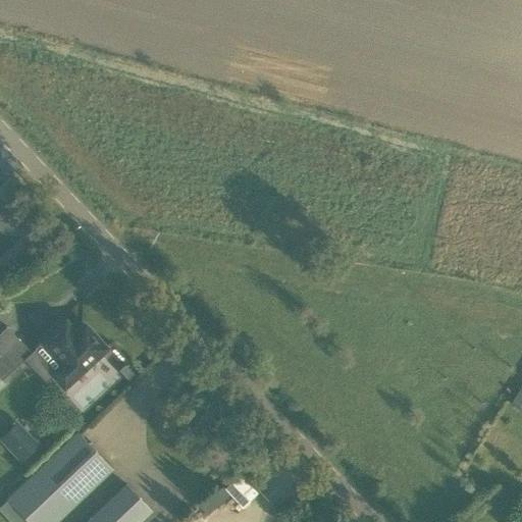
[(53,332),(41,344),(61,365),(51,375),(63,388),(107,349),(94,335),(86,344),(65,321),(57,328),(56,327),(52,330),(53,332)]
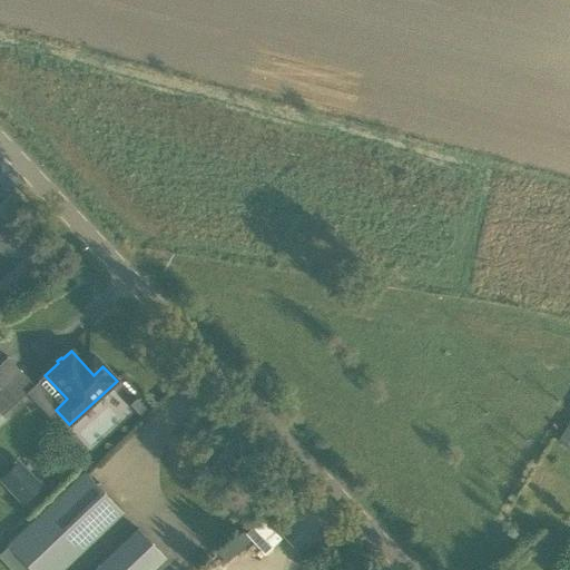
[(0,386),(0,422),(5,419),(2,415),(33,385),(19,369),(0,386)]
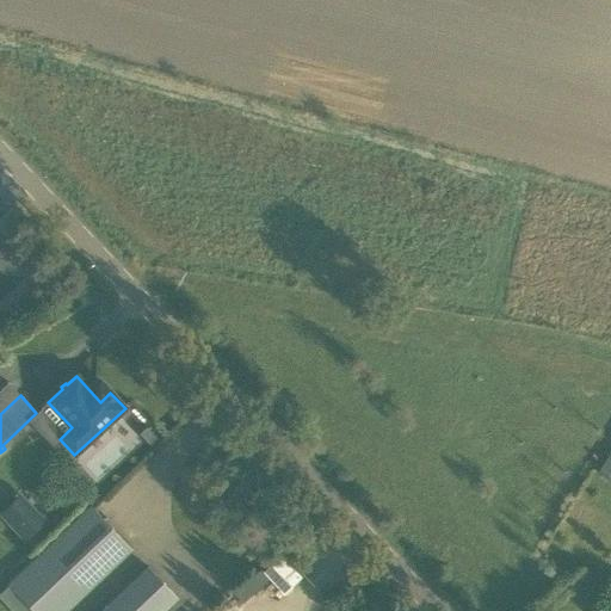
[(610,449),(599,474),(610,479),(610,449)]
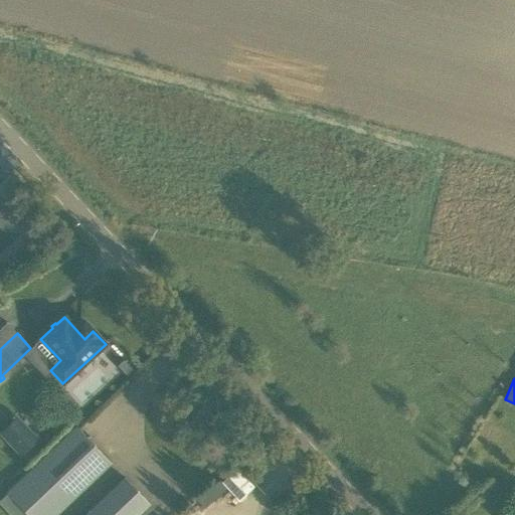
[(38,439),(17,415),(0,430),(0,434),(19,456),(38,439)]
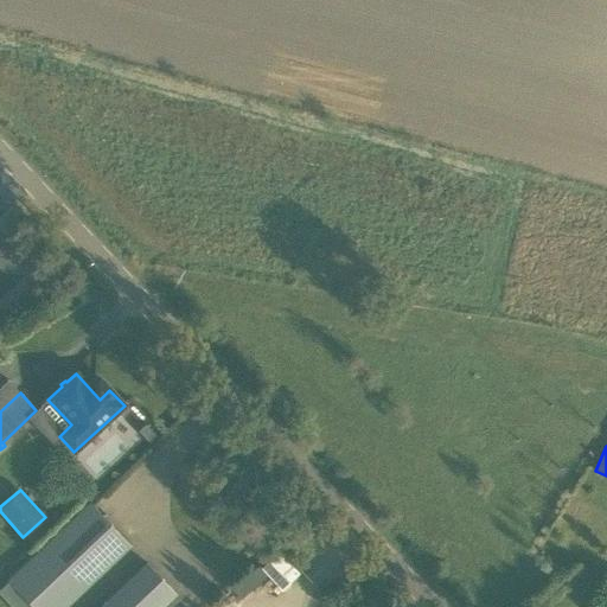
[(31,606),(65,606),(131,547),(90,503),(7,581),(31,606)]
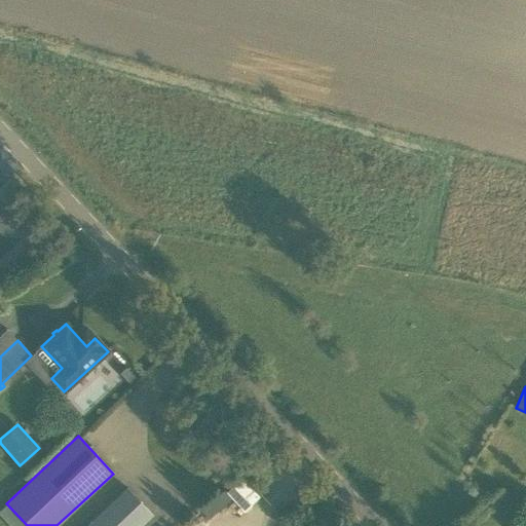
[(140,525),(152,515),(127,488),(86,525),(140,525)]
